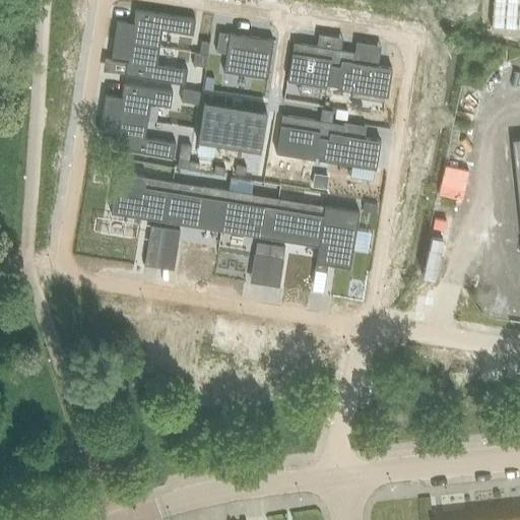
[(519,0),(493,0),(491,28),(519,30),(519,0)]
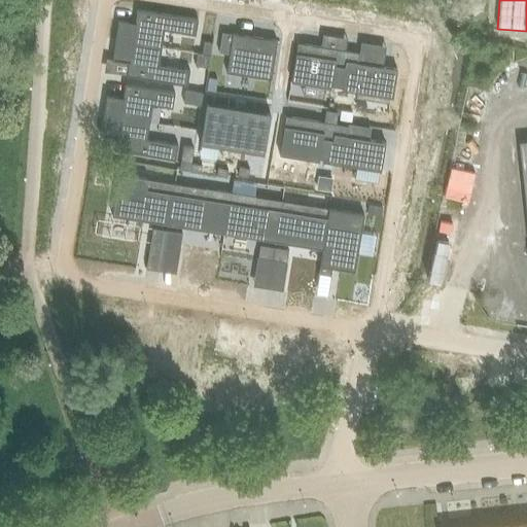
[(118,20),(116,41),(163,48),(166,30),(185,33),(195,35),(198,19),(188,16),(138,9),(136,23),(118,20)]
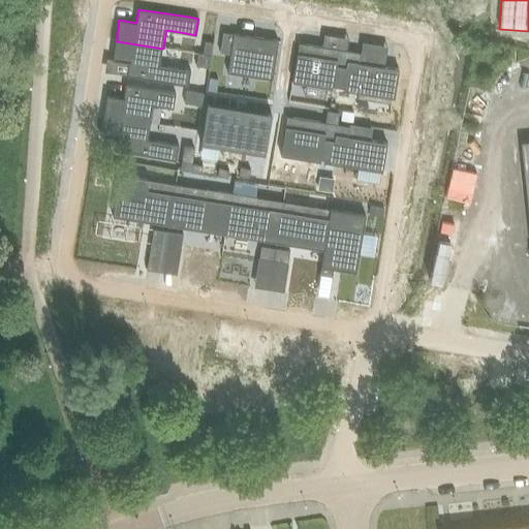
[(222,32),(219,52),(228,54),(229,52),(232,34),(222,32)]
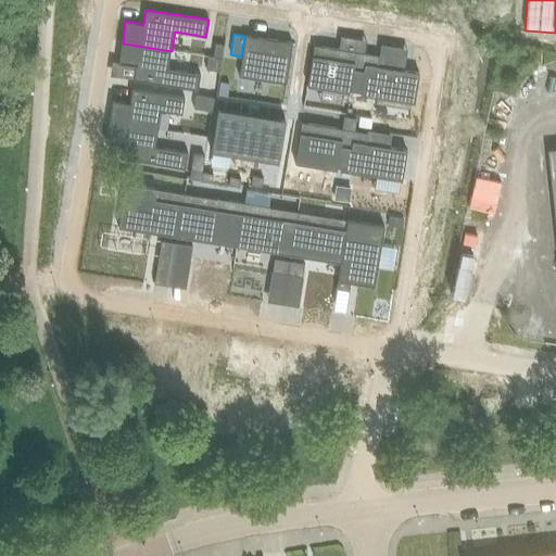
[(242,58),(239,77),(288,85),(294,47),(245,38),(242,58)]
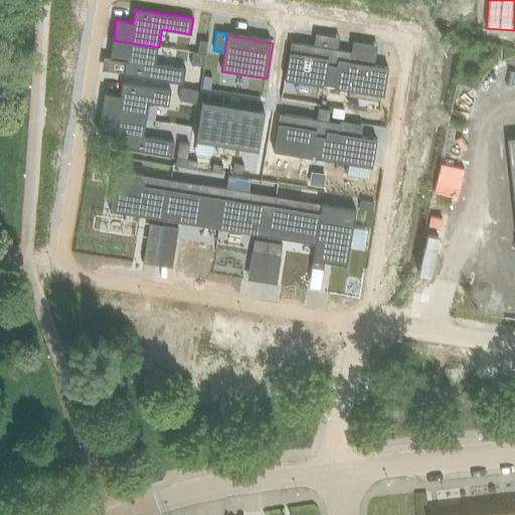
[(114,40),(111,58),(126,60),(125,74),(174,80),(182,82),(185,68),(177,67),(156,63),(159,47),(114,40)]
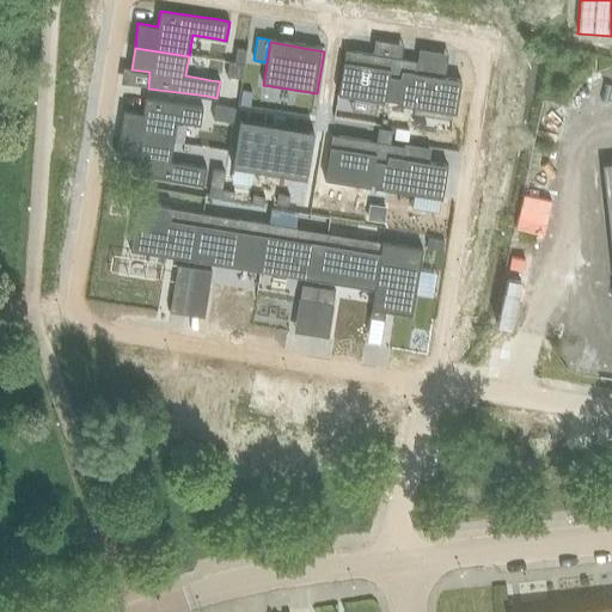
[(236,51),(234,63),(244,65),(245,53),(236,51)]
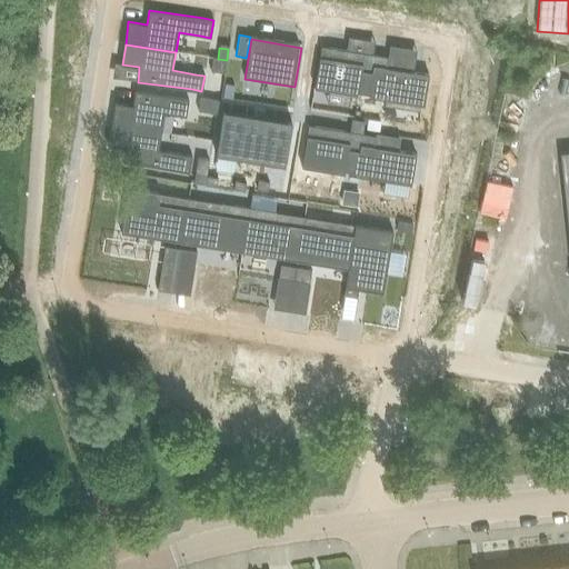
[(321,48),(316,89),(357,96),(357,91),(370,93),(369,98),(422,107),(428,76),(388,69),(389,58),(321,48)]
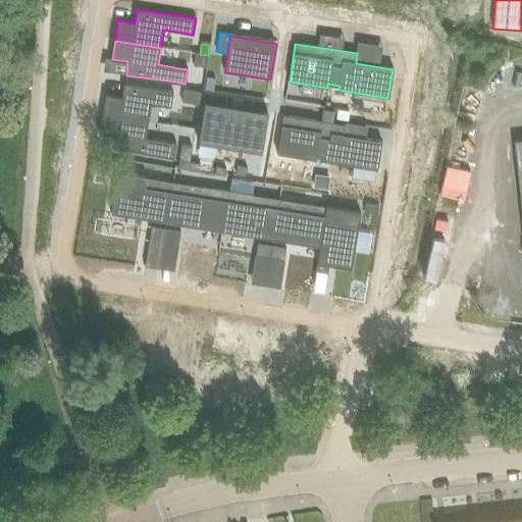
[(200,54),(198,64),(206,65),(208,55),(200,54)]
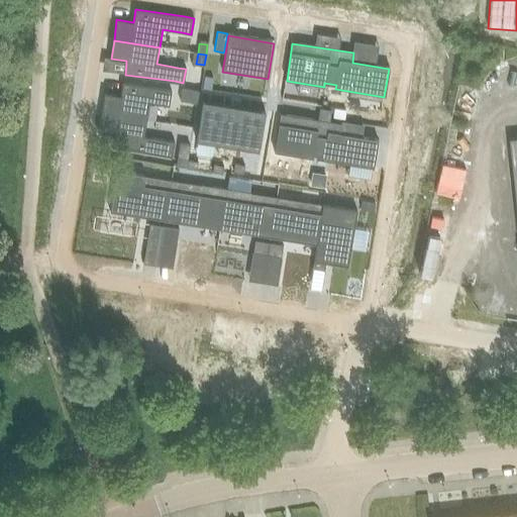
[(205,77),(203,88),(211,89),(212,78),(205,77)]
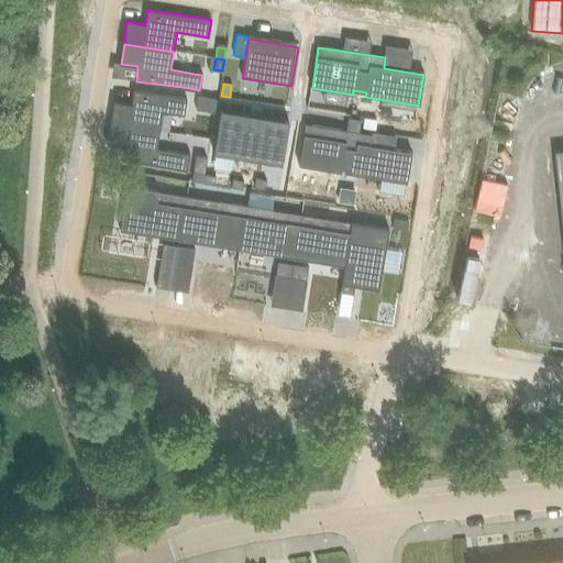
[(112,101),(108,123),(157,132),(161,113),(181,118),(185,99),(132,89),(130,105),(112,101)]
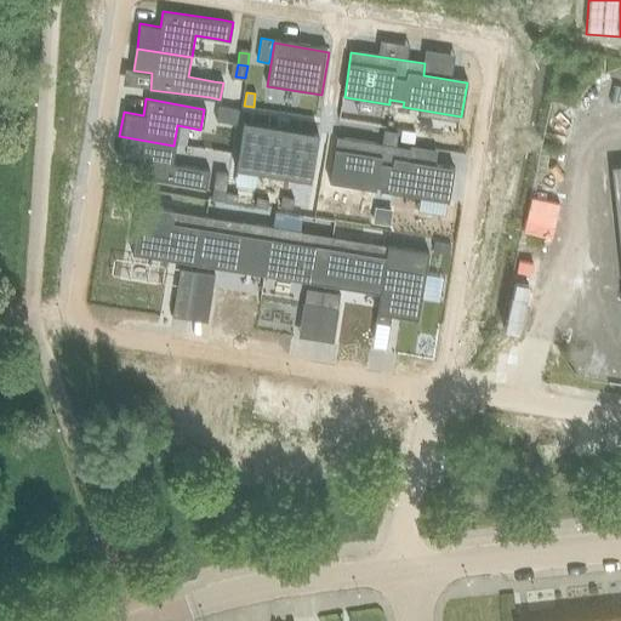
[(241,124),(235,164),(260,167),(267,127),(241,124)]
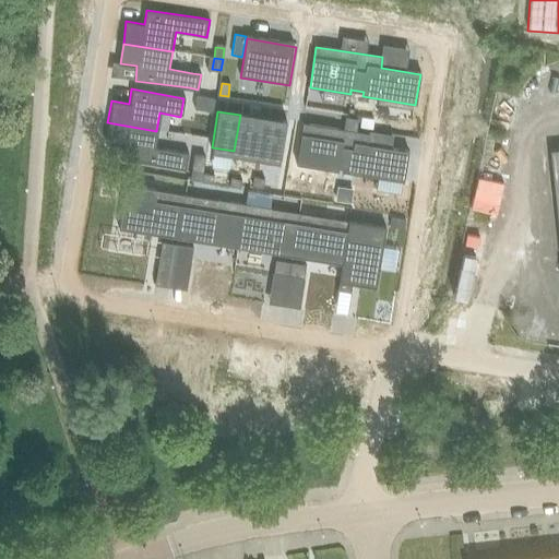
[(240,115),(234,151),(256,154),(262,119),(240,115)]
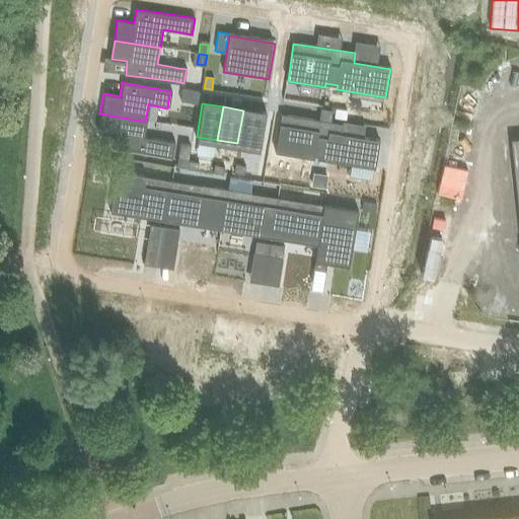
[(321,108),(319,121),(330,123),(332,110),(321,108)]
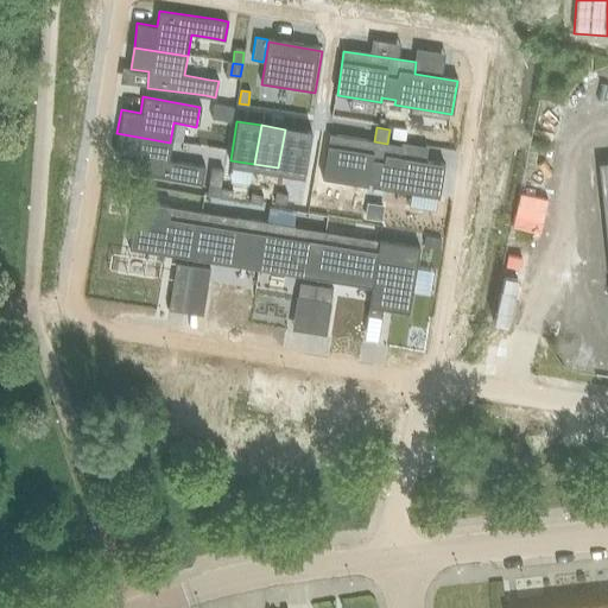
[(393,127),(392,138),(405,140),(406,130),(393,127)]
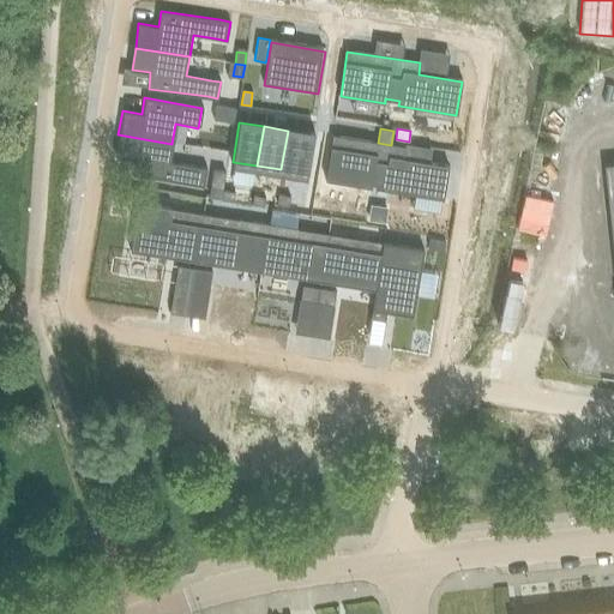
[(288,131),(281,169),(306,173),(312,134),(288,131)]
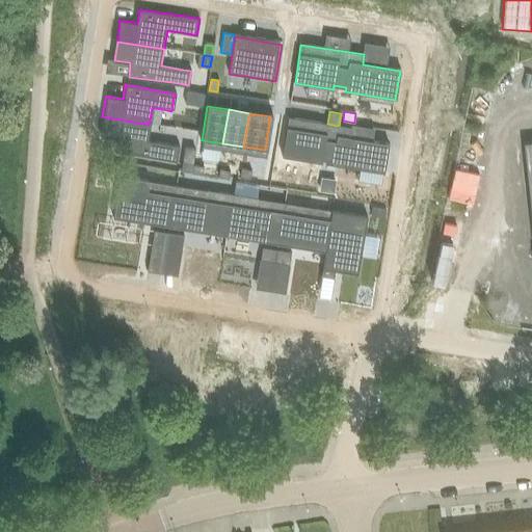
[(102,116),(99,137),(115,140),(113,153),(176,163),(178,149),(145,142),(149,125),(102,116)]
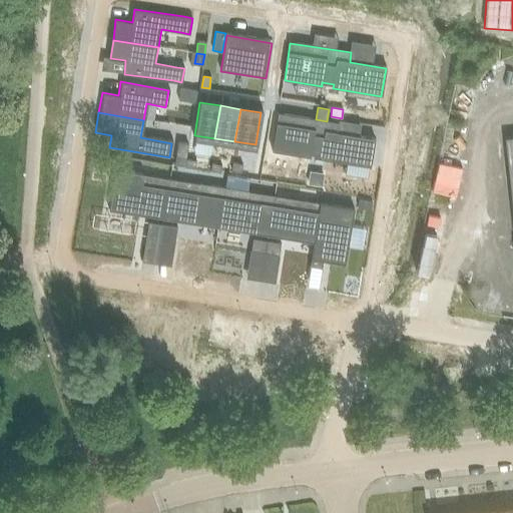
[(279,113),(274,152),(310,157),(311,155),(313,138),(325,140),(326,131),(327,121),(316,119),(279,113)]
